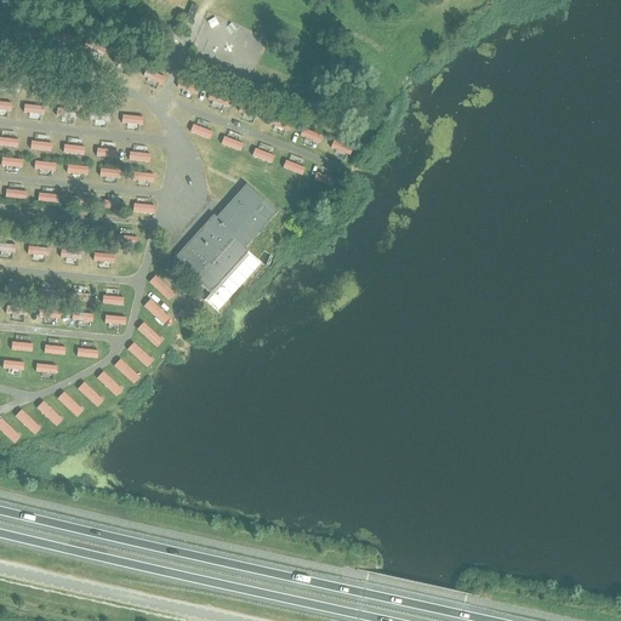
[(209,20),(212,27),(221,23),(216,16),(209,20)]
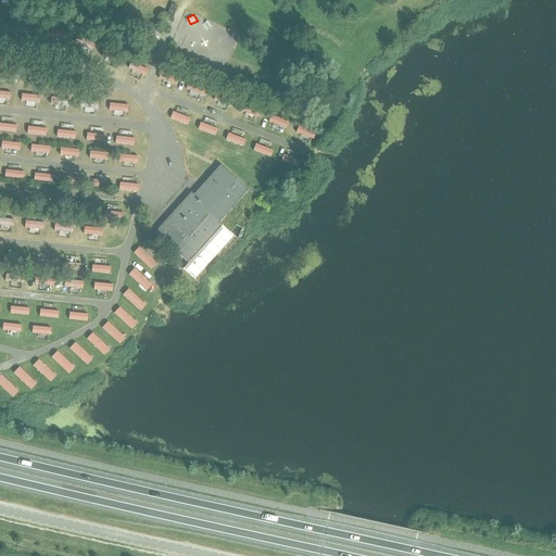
[(150,39),(158,42),(160,37),(152,34),(150,39)]
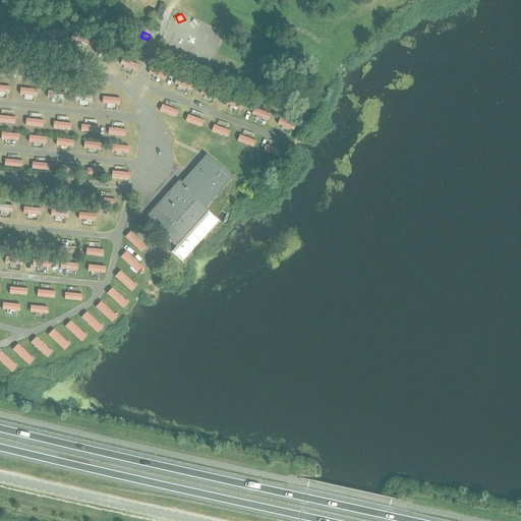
[(106,55),(108,48),(99,45),(97,52),(106,55)]
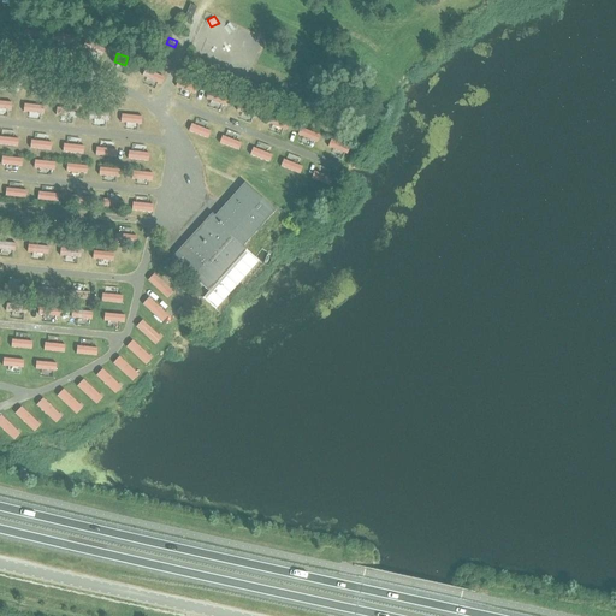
[(147,66),(143,73),(160,83),(165,76),(147,66)]
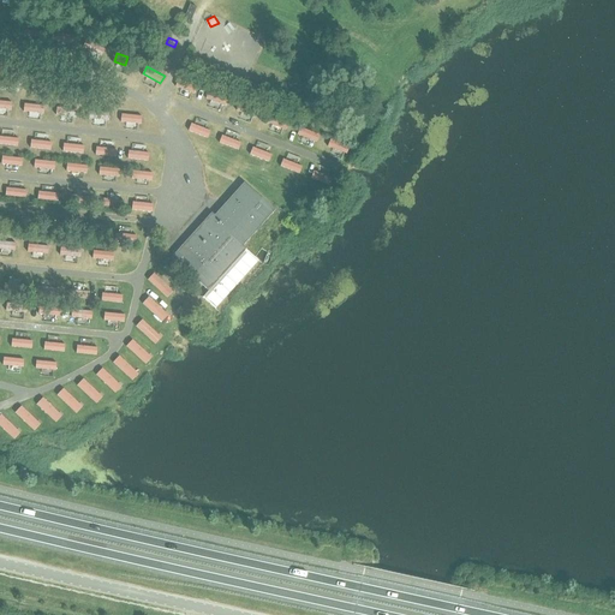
[(179,78),(178,88),(197,90),(198,81),(179,78)]
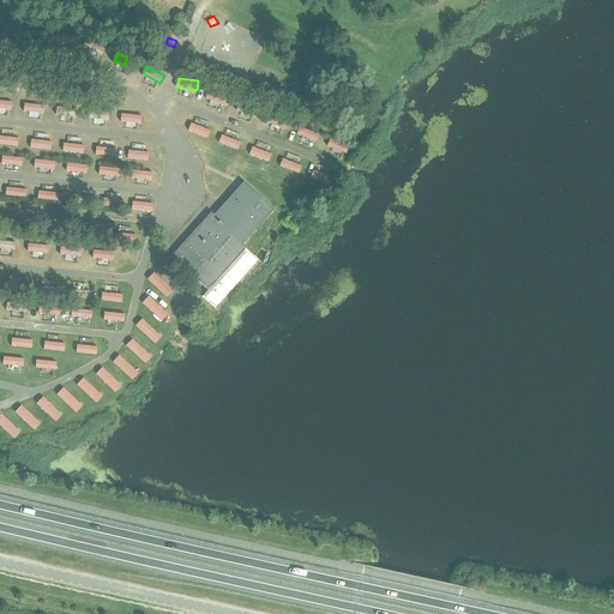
[(58,103),(58,113),(70,113),(70,103),(58,103)]
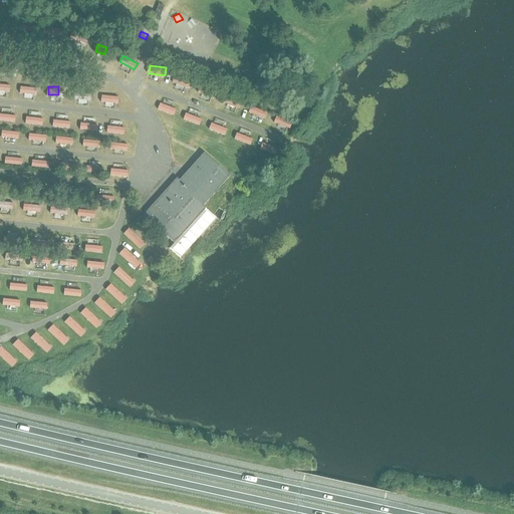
[(101,101),(118,102),(118,94),(102,93),(101,101)]
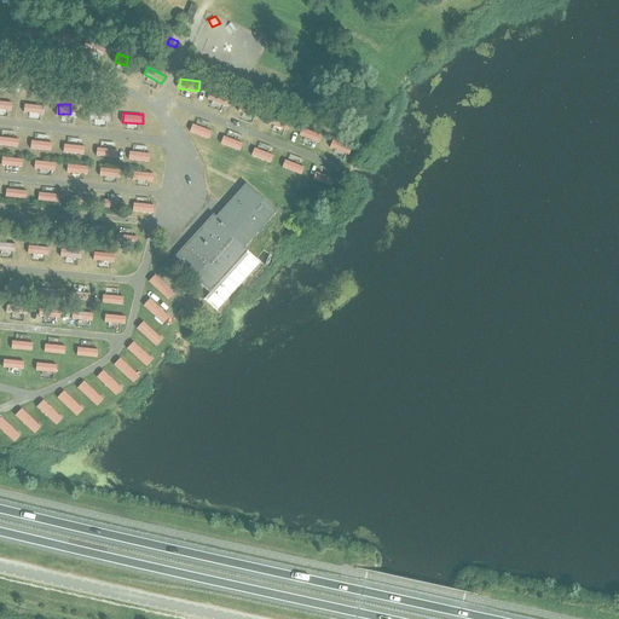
[(209,138),(213,129),(194,122),(191,129),(209,138)]
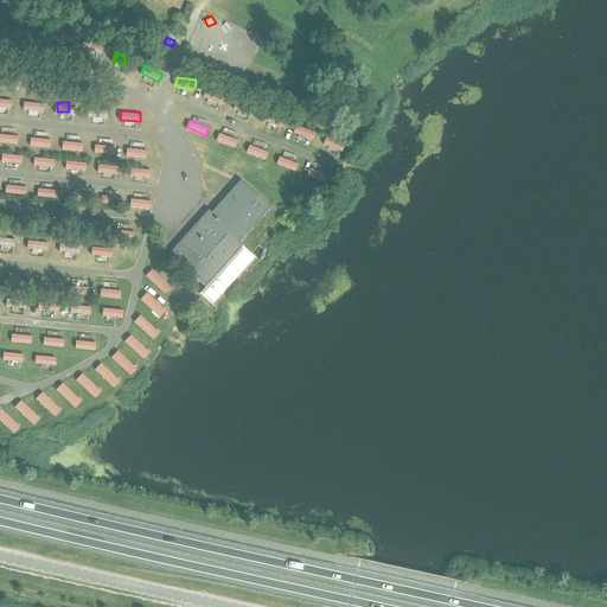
[(315,138),(317,129),(296,125),(295,133),(315,138)]
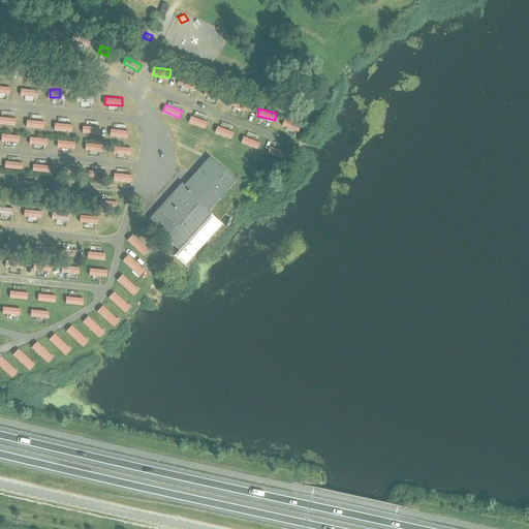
[(0,115),(0,122),(17,124),(18,116),(0,115)]
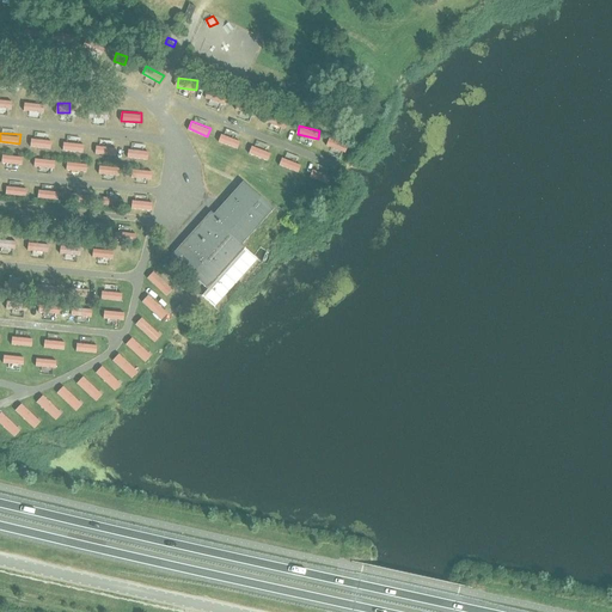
[(222,133),(219,141),(238,148),(242,140),(222,133)]
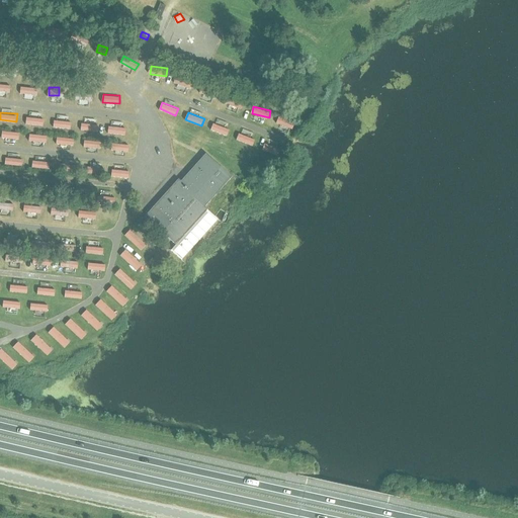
[(28,114),(26,121),(44,125),(46,118),(28,114)]
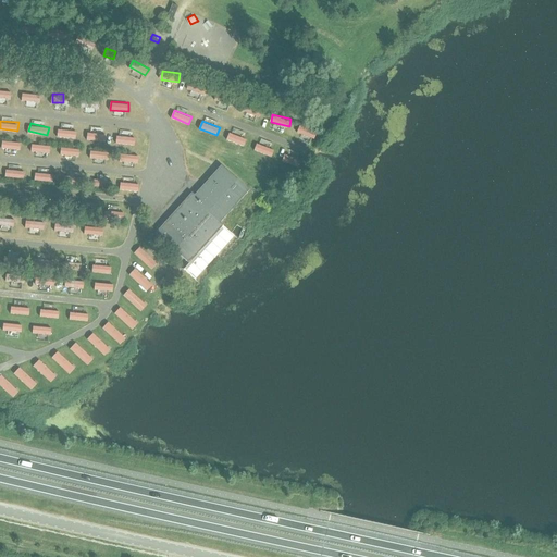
[(300,124),(298,131),(312,136),(316,130),(300,124)]
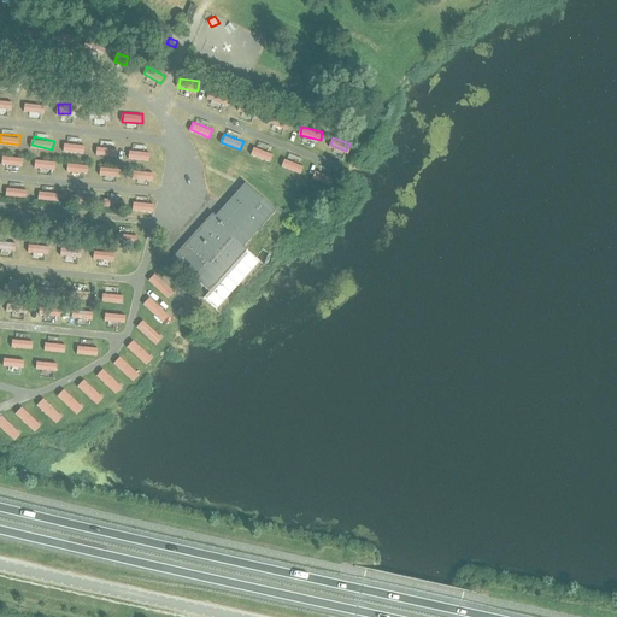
[(65,141),(64,151),(86,153),(87,144),(65,141)]
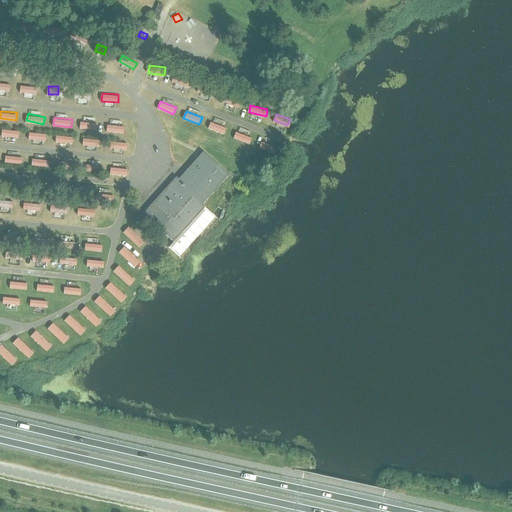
[(82,119),(80,127),(97,130),(99,123),(82,119)]
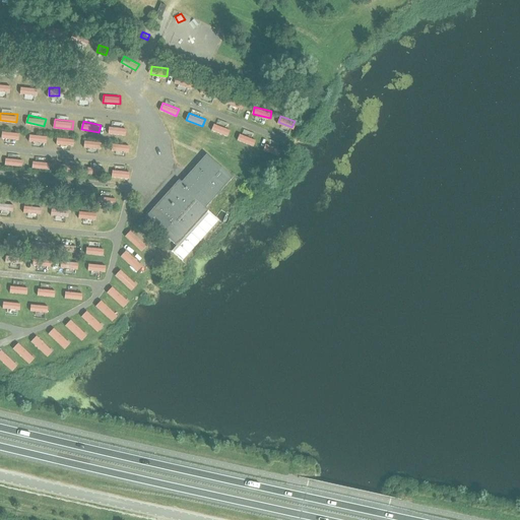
[(230,135),(231,127),(214,123),(212,131),(230,135)]
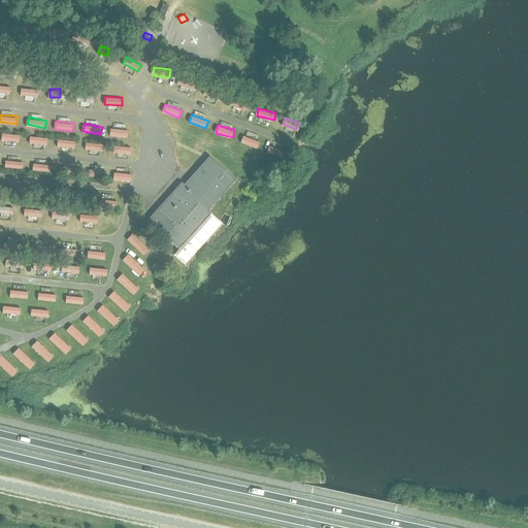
[(111,127),(110,135),(128,136),(129,128),(111,127)]
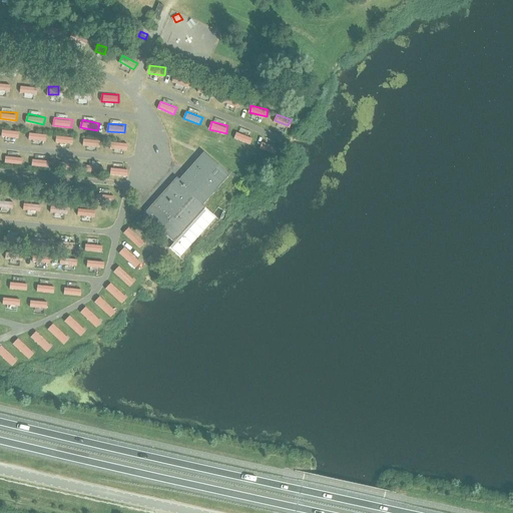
[(31,130),(29,137),(46,140),(47,133),(31,130)]
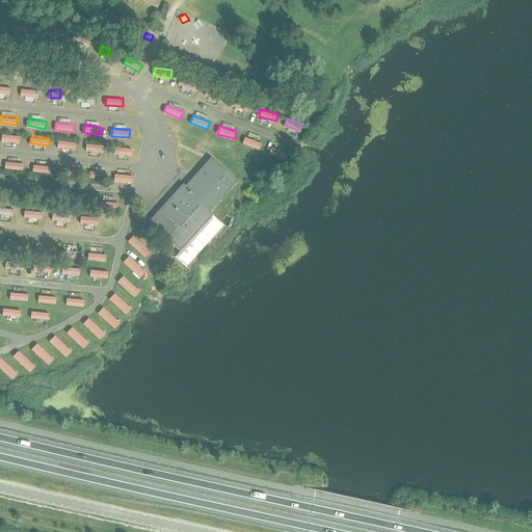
[(246,135),(243,142),(260,149),(263,141),(246,135)]
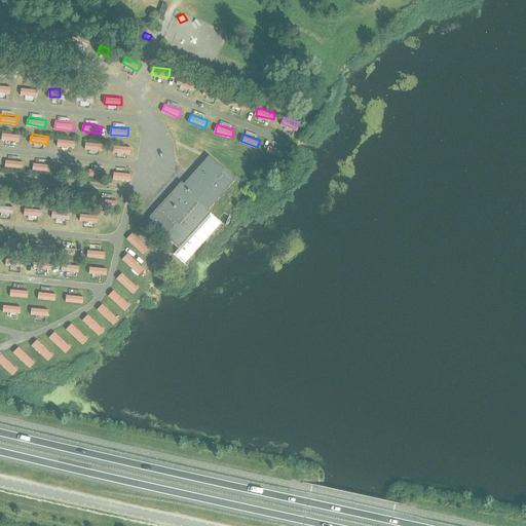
[(76,146),(76,139),(59,138),(58,145),(76,146)]
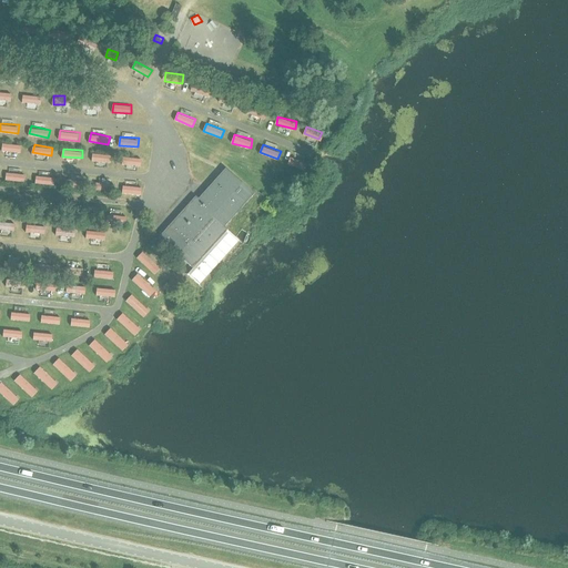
[(92,160),(112,161),(112,152),(93,151),(92,160)]
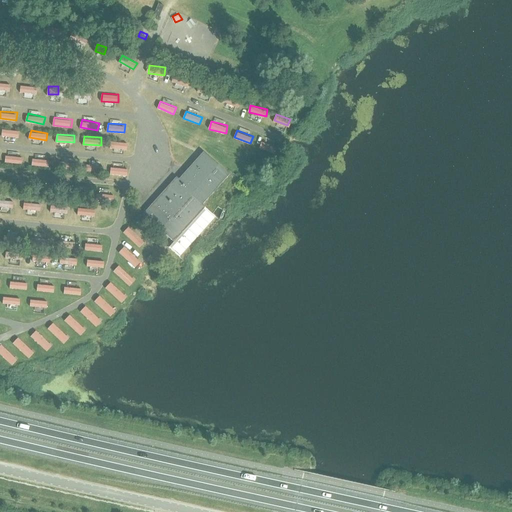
[(262,140),(259,148),(274,154),(278,146),(262,140)]
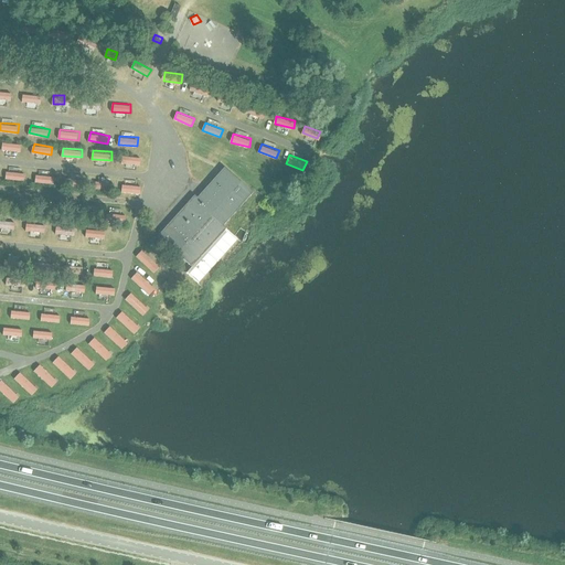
[(249,191),(225,169),(203,194),(205,195),(199,202),(195,199),(194,200),(192,198),(164,227),(166,228),(159,237),(167,244),(164,246),(189,268),(222,232),(216,227),(249,191)]
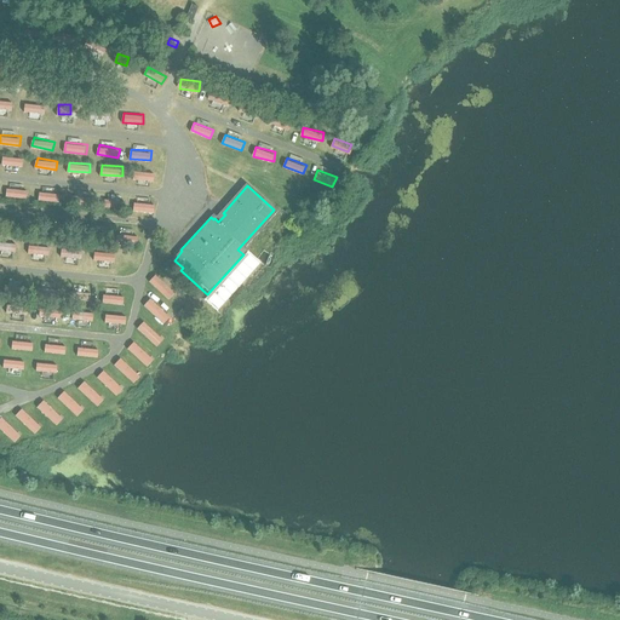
[(7,187),(7,195),(28,197),(28,188),(7,187)]
